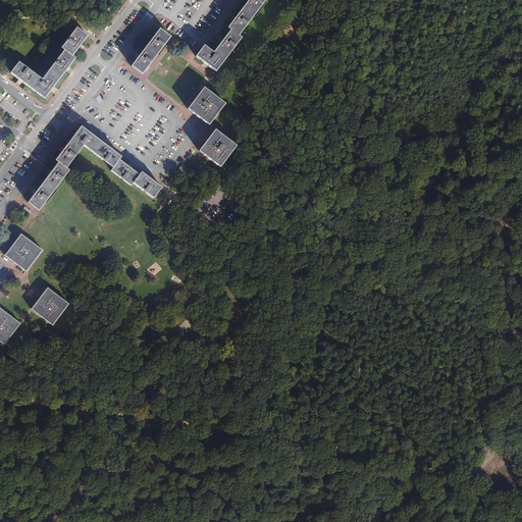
[(248,0),(227,29),(230,31),(213,53),(207,48),(204,46),(200,51),(196,57),(216,72),(242,38),(239,36),(266,0),(248,0)]
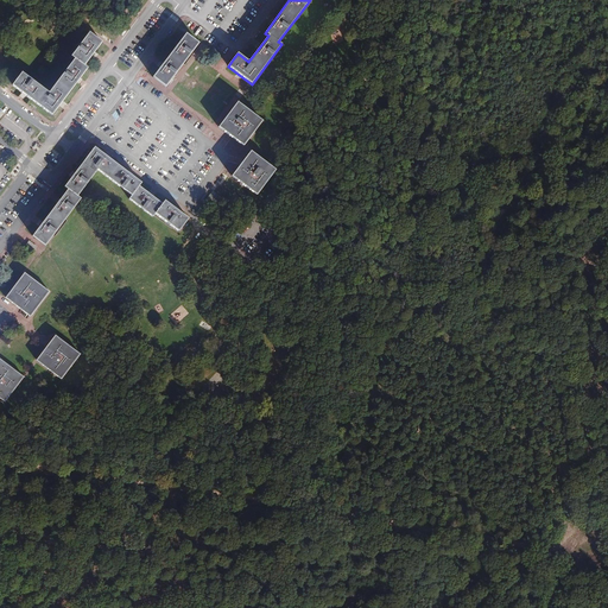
[(71,56),(75,59),(49,93),(23,73),(13,86),(52,115),(88,69),(84,65),(102,43),(89,33),(71,56)]
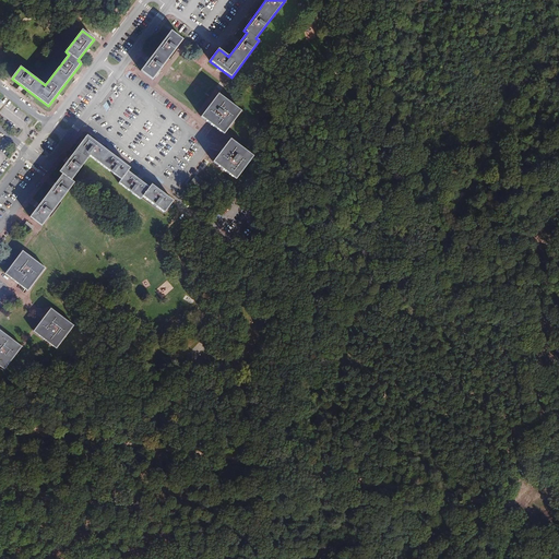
[(152,80),(182,40),(171,32),(141,71),(152,80)]
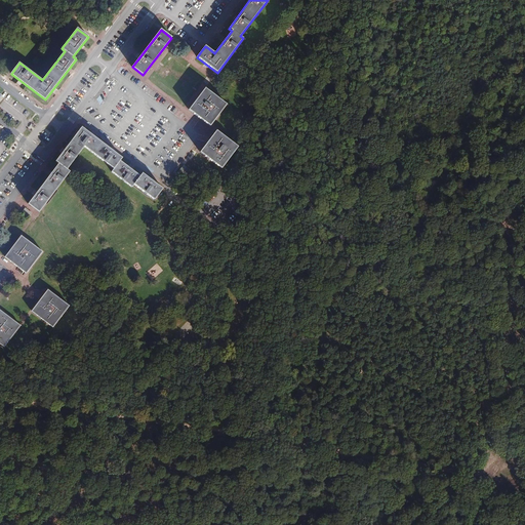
[(227,105),(205,88),(189,110),(210,126),(227,105)]
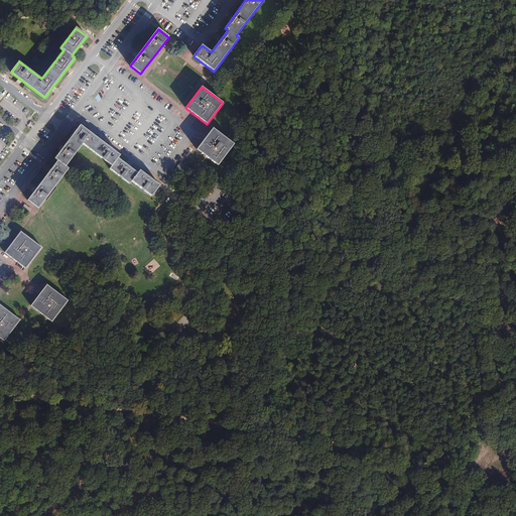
[(69,168),(66,166),(83,144),(112,166),(110,168),(130,184),(132,181),(151,197),(159,185),(140,170),(137,173),(118,158),(120,155),(81,125),(54,158),(57,160),(27,201),(38,209),(69,168)]
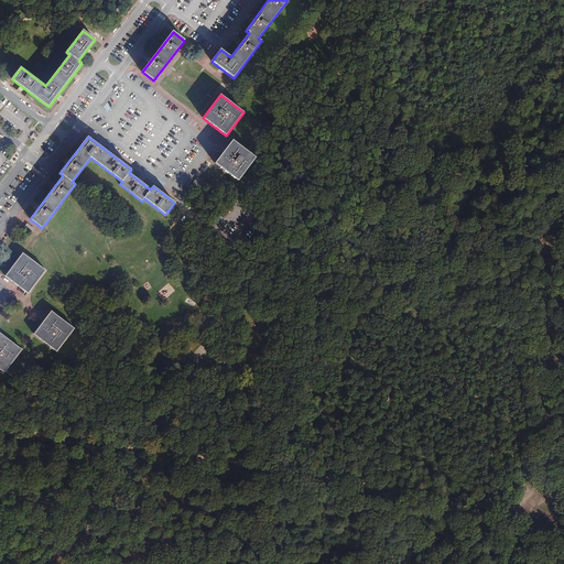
[(256,158),(232,141),(215,163),(238,181),(256,158)]
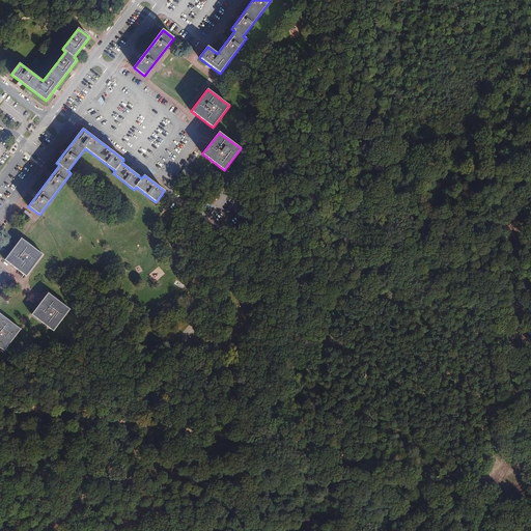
[(185,166),(170,186),(176,190),(191,171),(185,166)]
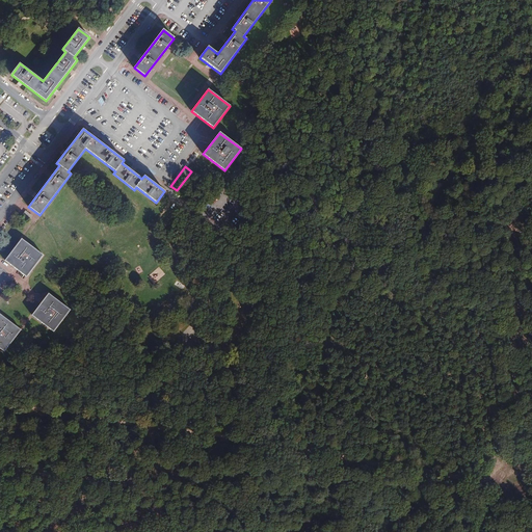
[(29,219),(32,216),(26,211),(23,214),(29,219)]
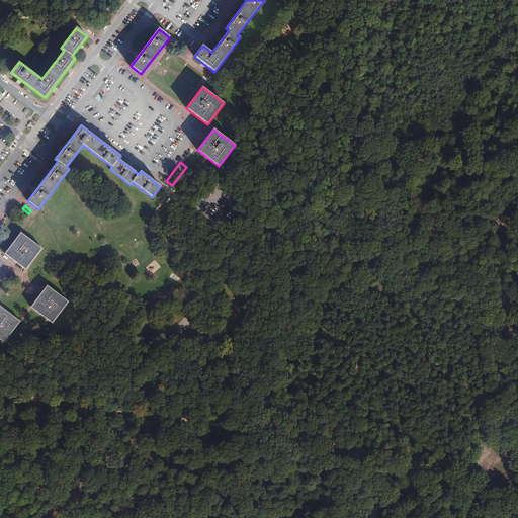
[(26,269),(41,249),(21,233),(5,254),(26,269)]
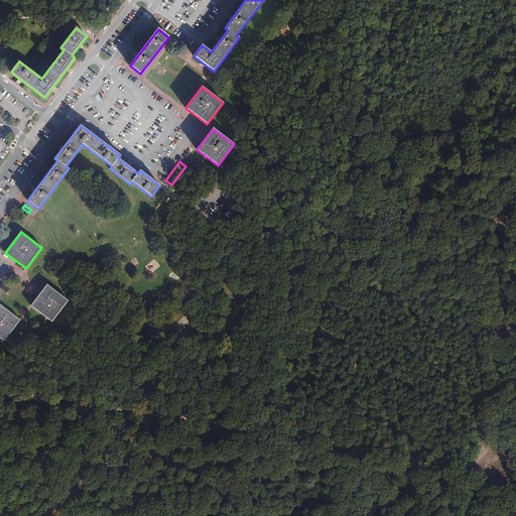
[(68,300),(47,285),(31,305),(52,321),(68,300)]
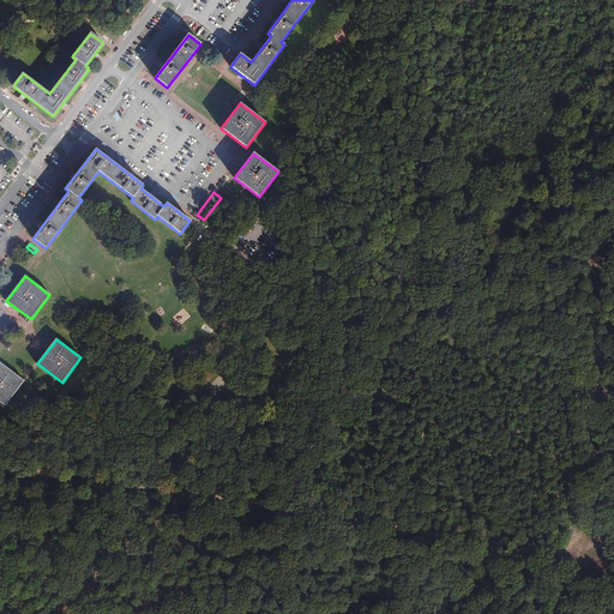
[(0,402),(5,405),(24,380),(0,362),(0,402)]
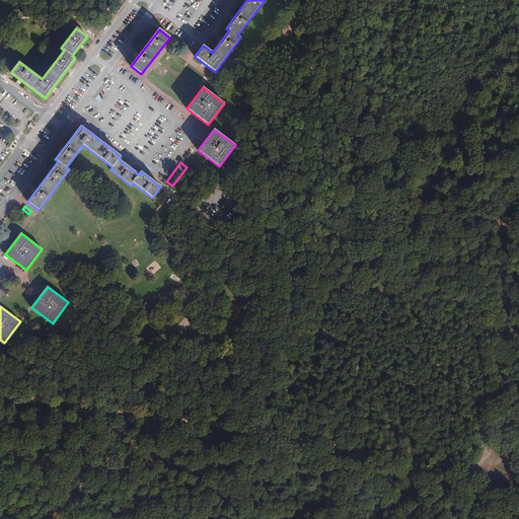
All buildings are outlined.
